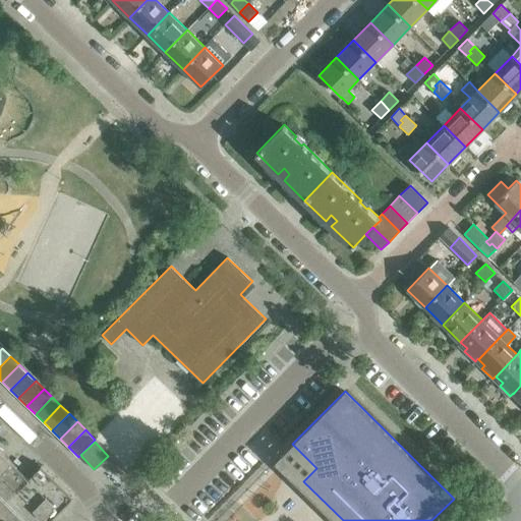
[(0,520),(51,520),(74,498),(42,466),(29,479),(0,450),(0,520)]
